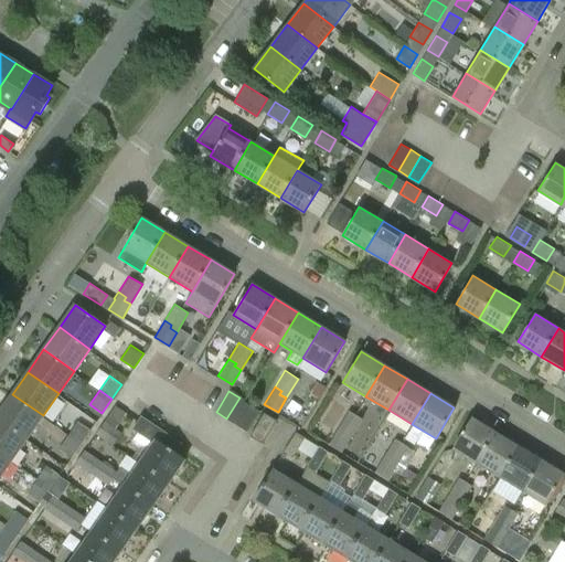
[(12,394),(0,411),(0,419),(27,438),(43,415),(12,394)]
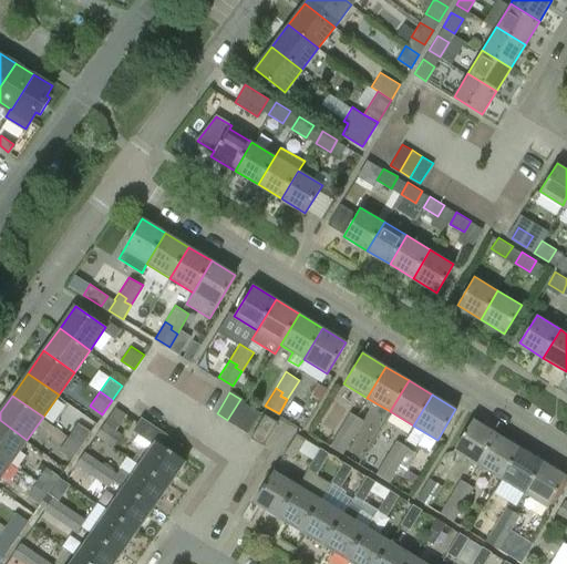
[(238,426),(250,406),(240,399),(227,420),(238,426)]
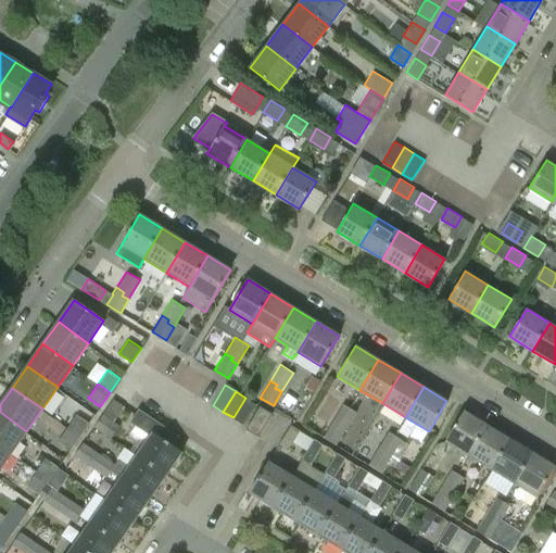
[(245,398),(234,417),(243,424),(255,403),(245,398)]
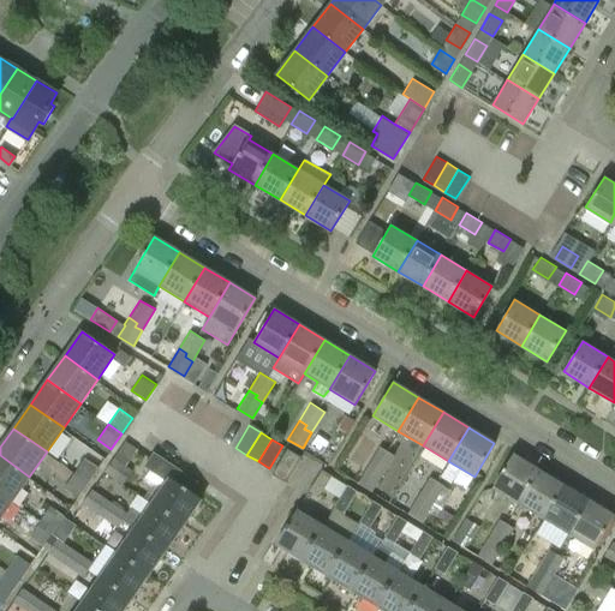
[(374,471),(381,475),(394,454),(380,445),(369,462),(376,467),(374,471)]
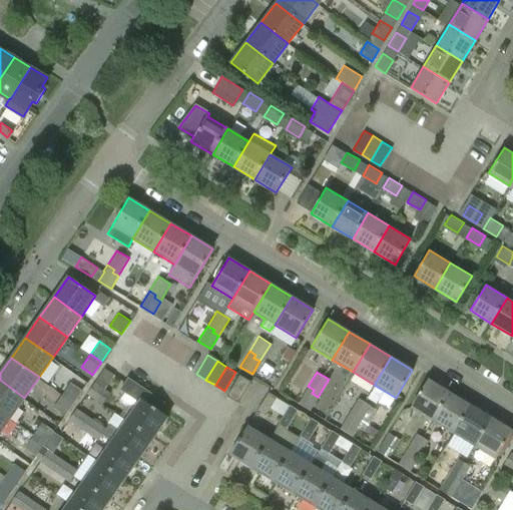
[(239,374),(226,395),(237,402),(250,381),(239,374)]
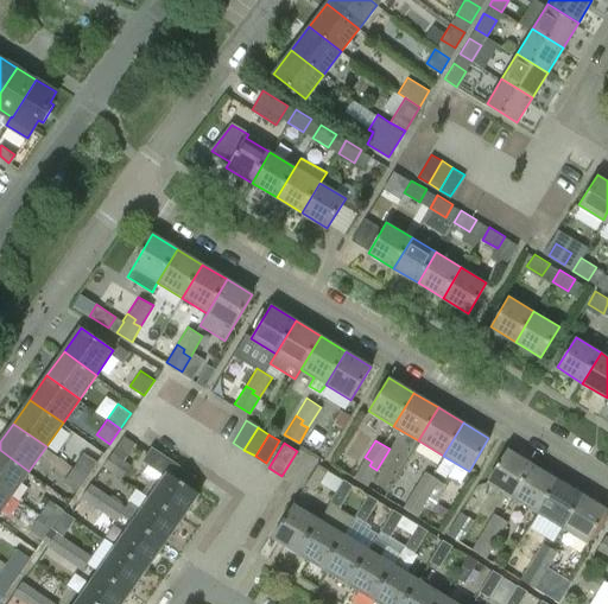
[(151,496),(182,519),(198,494),(188,487),(195,476),(152,445),(143,461),(165,476),(151,496)]
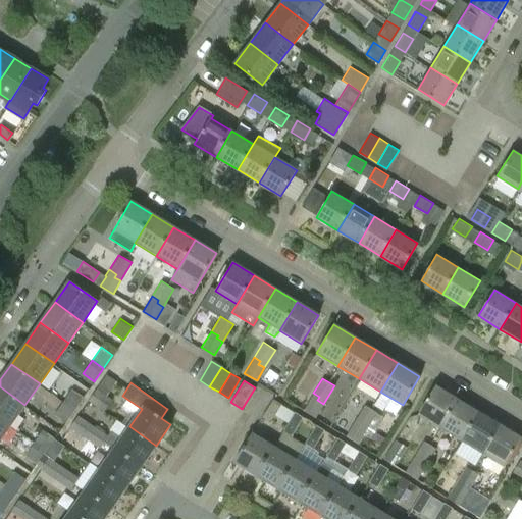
[(439,427),(457,399),(435,385),(418,414),(439,427)]
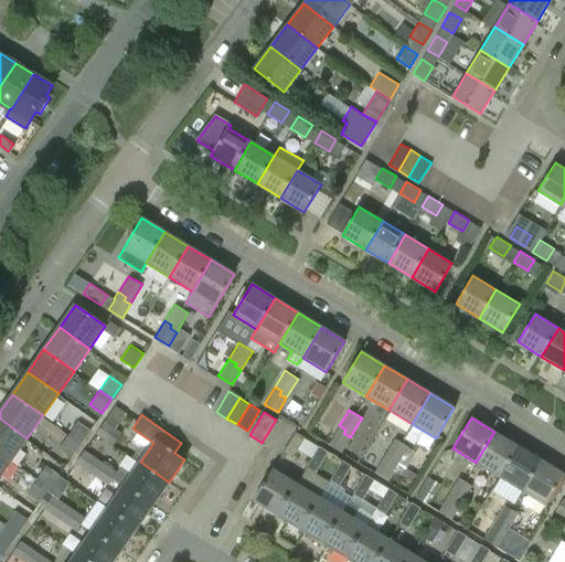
[(0,419),(0,452),(11,460),(27,438),(0,419)]
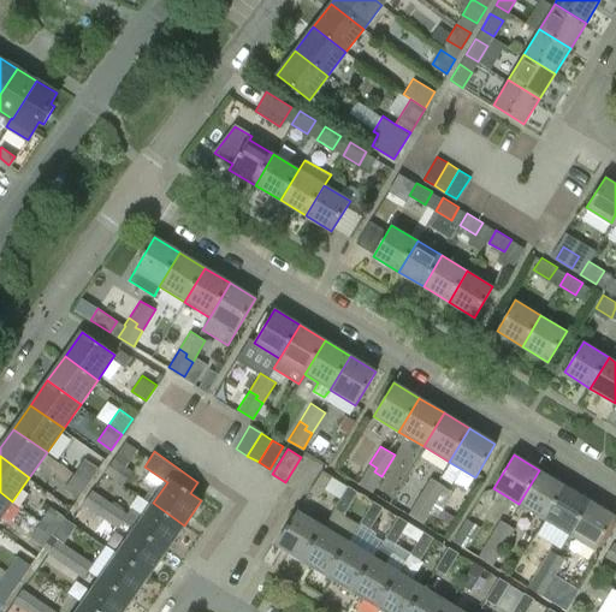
[(73,473),(88,482),(99,467),(86,457),(73,473)]
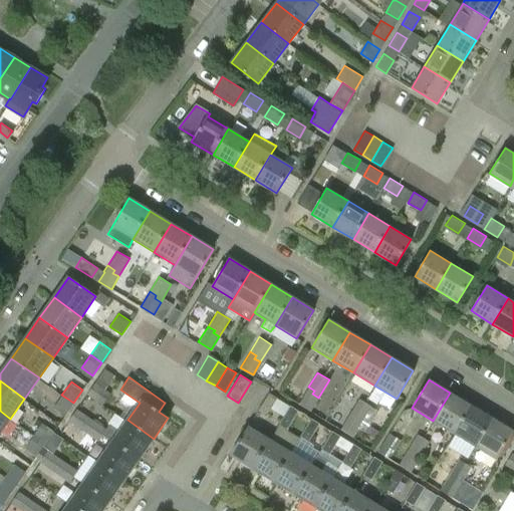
[(102,404),(110,392),(95,381),(87,394),(102,404)]
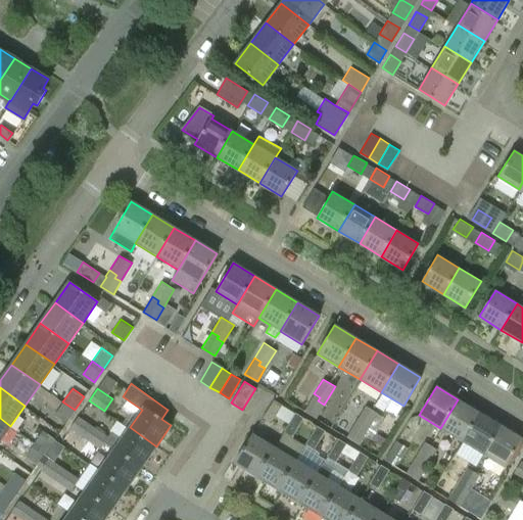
[(320,397),(314,393),(303,410),(316,418),(324,405),(318,400),(320,397)]
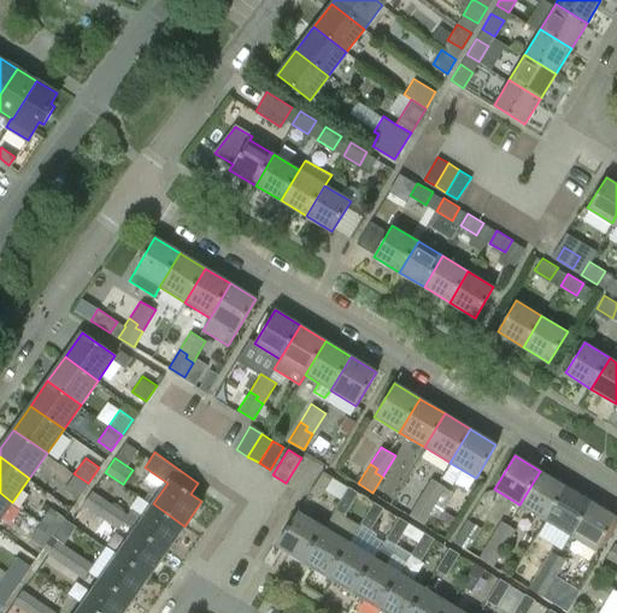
[(309,491),(319,499),(334,476),(322,469),(309,491)]
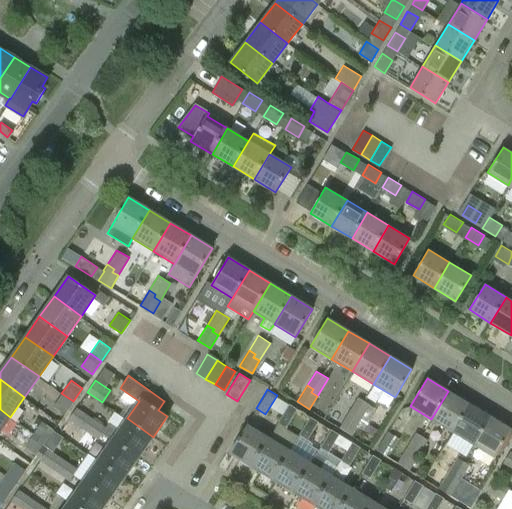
[(448,391),(431,419),(452,432),(469,404),(448,391)]
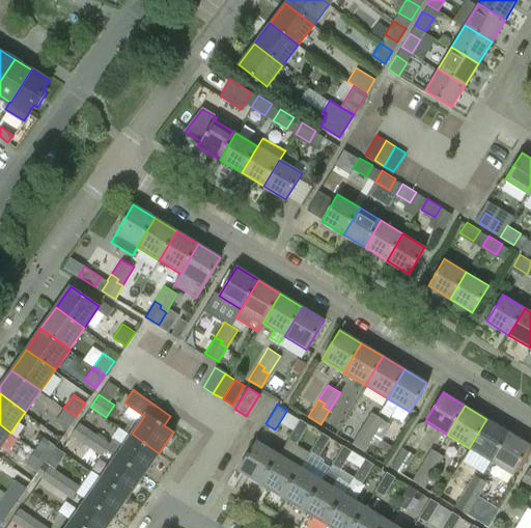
[(76,416),(63,408),(54,421),(66,429),(76,416)]
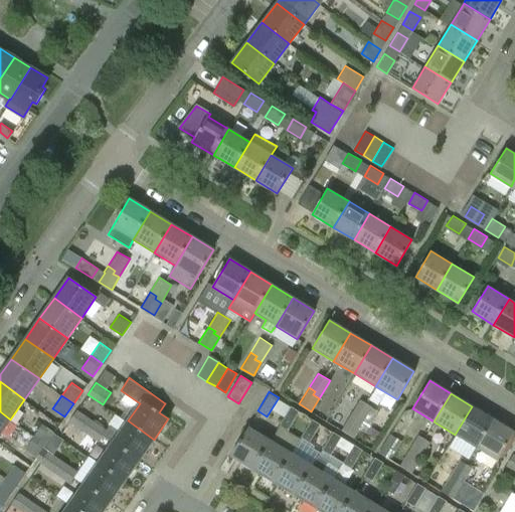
[(359,398),(350,413),(356,417),(355,419),(361,423),(372,406),(359,398)]
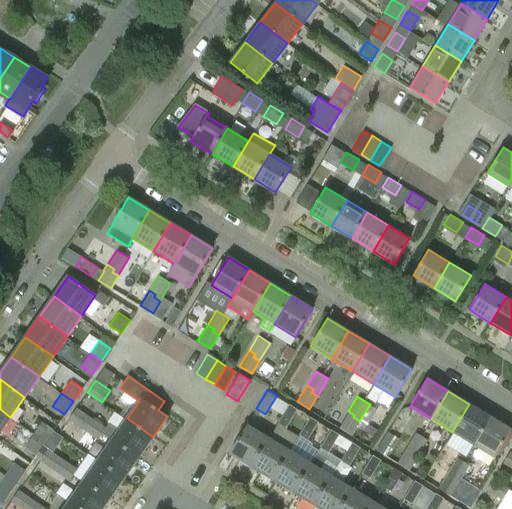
[(277,421),(286,427),(297,408),(288,402),(277,421)]
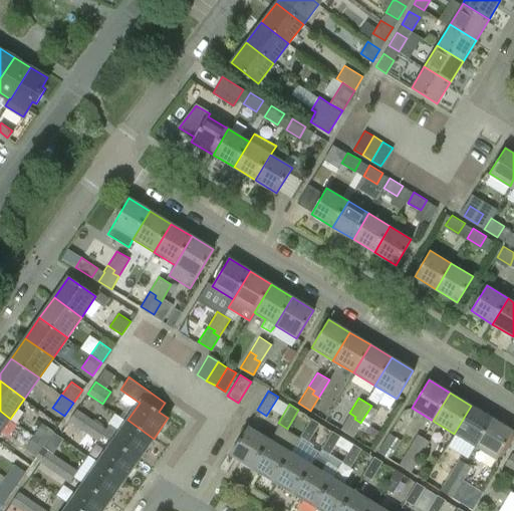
[(492,418),(471,406),(454,434),(475,446),(492,418)]
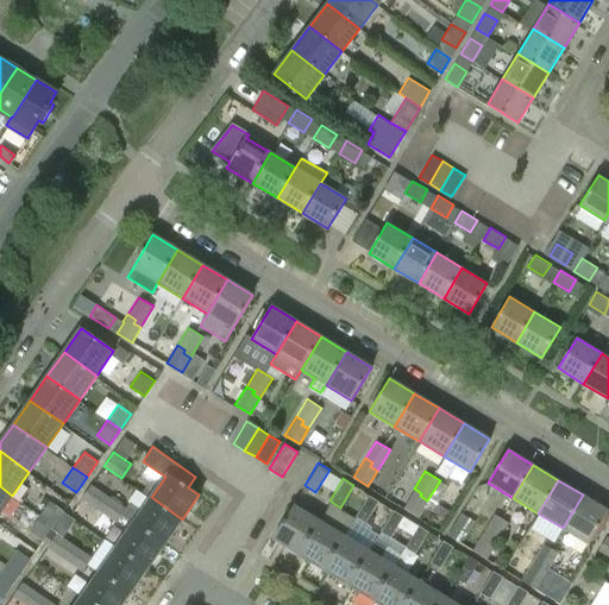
[(106,503),(111,497),(90,484),(81,498),(98,509),(104,500),(106,503)]
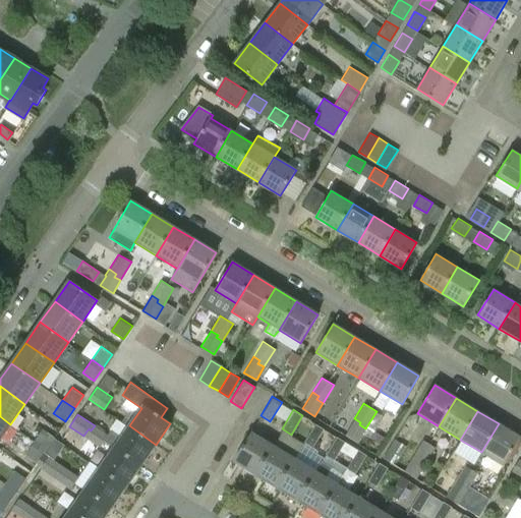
[(0,416),(0,439),(10,424),(0,416)]
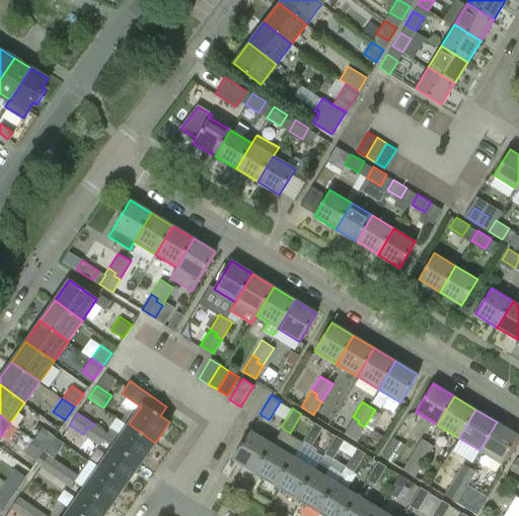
[(359,421),(353,417),(344,433),(356,440),(364,427),(358,423),(359,421)]
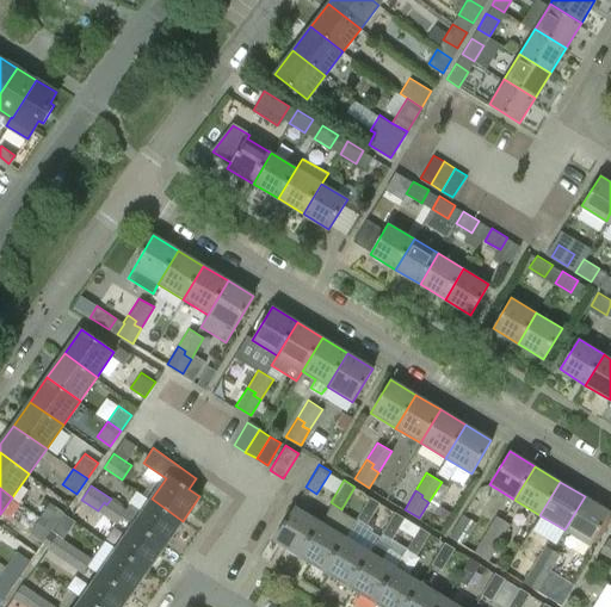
[(381,502),(369,495),(356,518),(366,524),(381,502)]
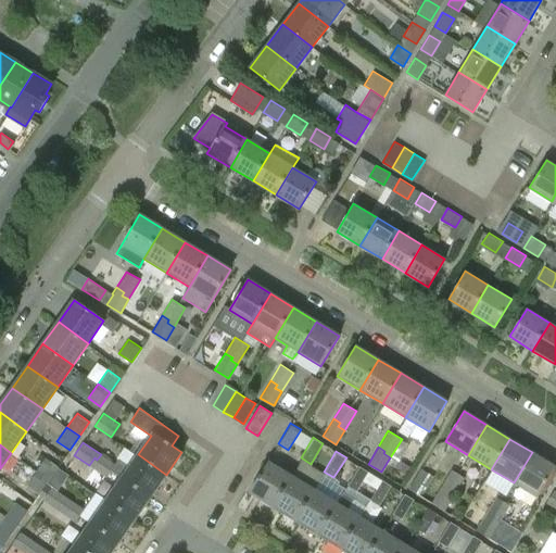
[(532,452),(514,482),(536,497),(555,466),(532,452)]
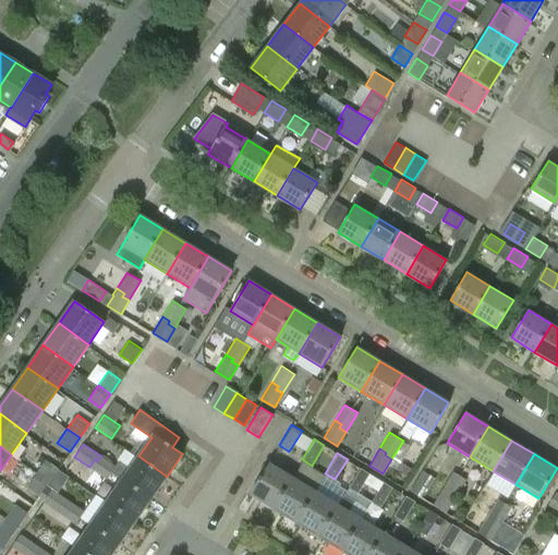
[(95,459),(89,467),(107,479),(112,471),(116,466),(101,456),(97,461),(95,459)]
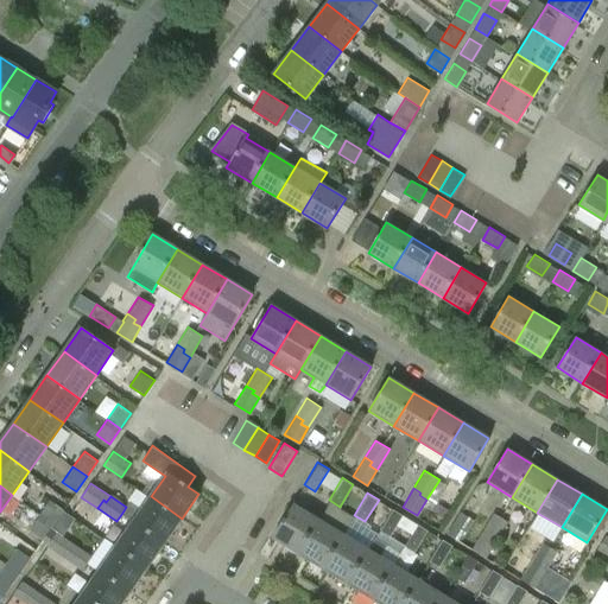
[(131,501),(126,507),(122,513),(133,521),(164,542),(182,519),(151,496),(141,509),(131,501)]
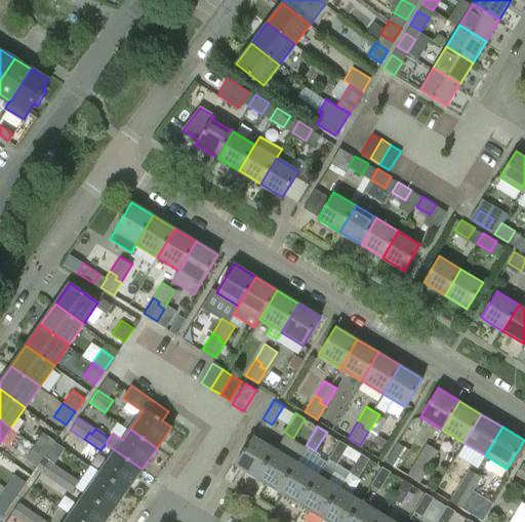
[(34,444),(46,452),(55,440),(43,431),(34,444)]
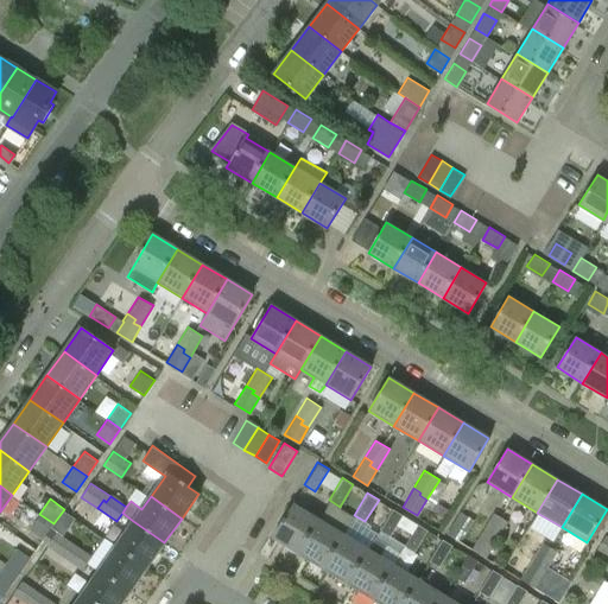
[(272,539),(298,554),(318,521),(293,504),(272,539)]
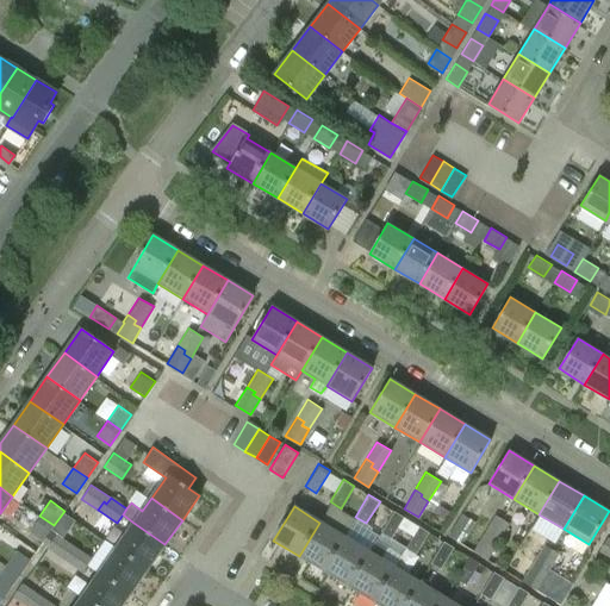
[(391,538),(404,517),(405,516),(393,510),(380,532),(391,538)]
